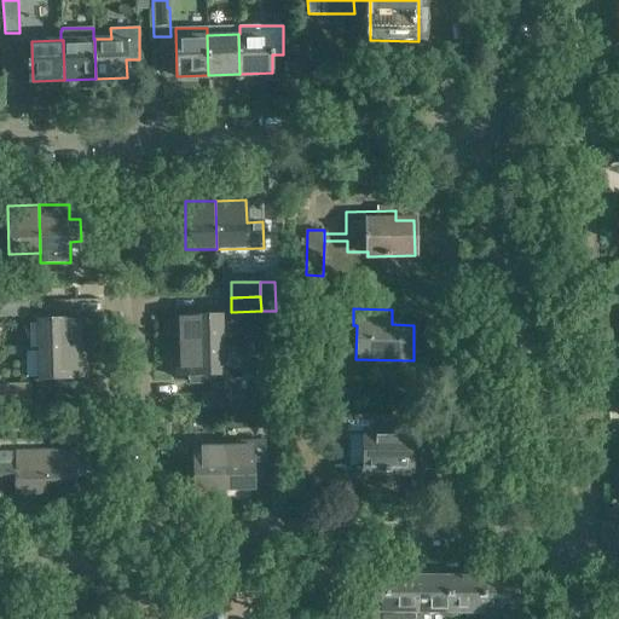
[(173,316),(173,346),(221,345),(220,314),(173,316)]
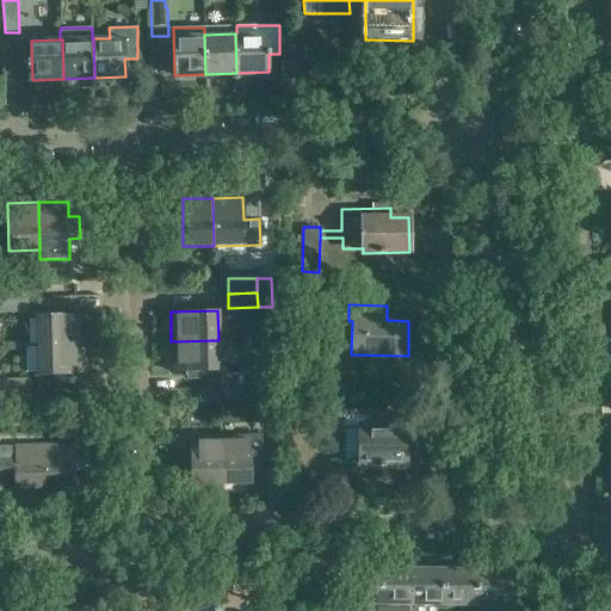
[(36,315),(36,345),(84,344),(82,314),(36,315)]
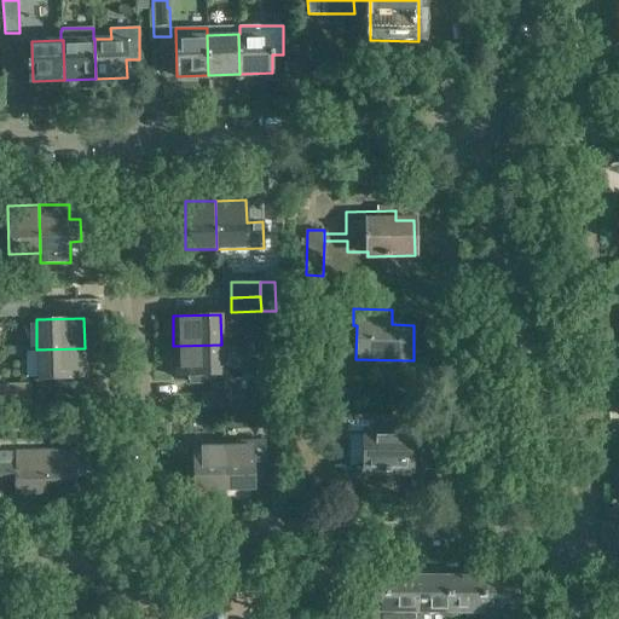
[(221,345),(173,346),(174,376),(223,375),(221,345)]
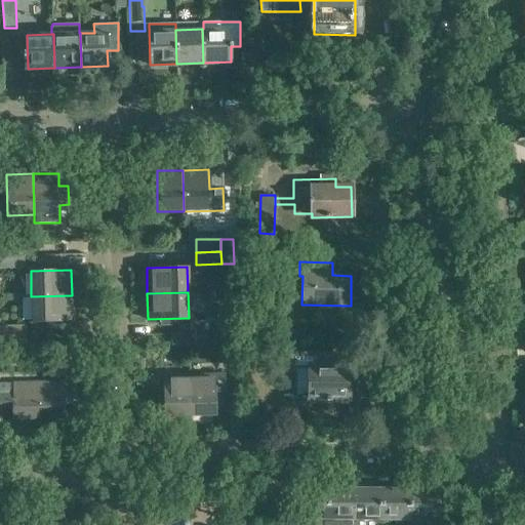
[(72,295),(31,296),(32,322),(72,322),(72,295)]
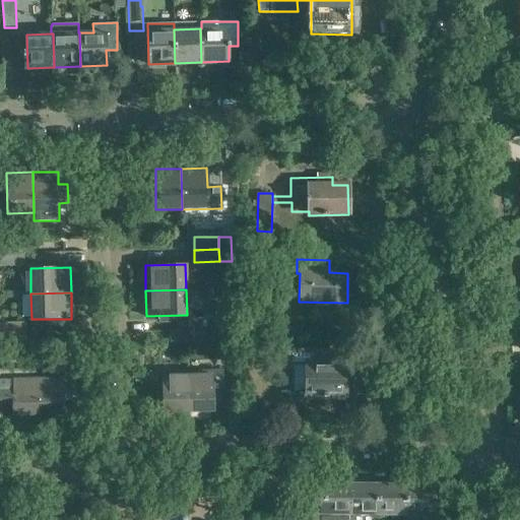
[(217,330),(217,342),(231,342),(230,317),(217,318),(217,330)]
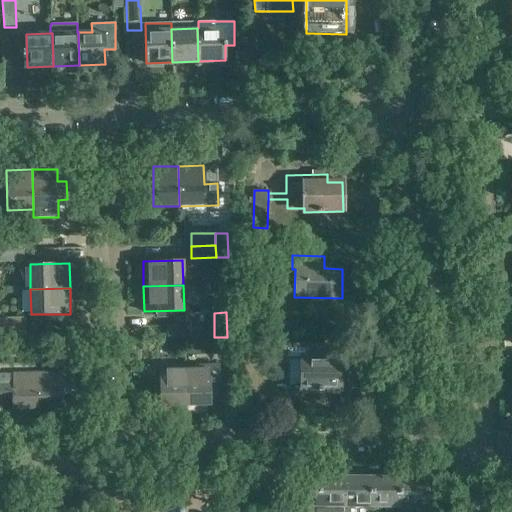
[(214,325),(214,313),(190,313),(190,326),(214,325)]
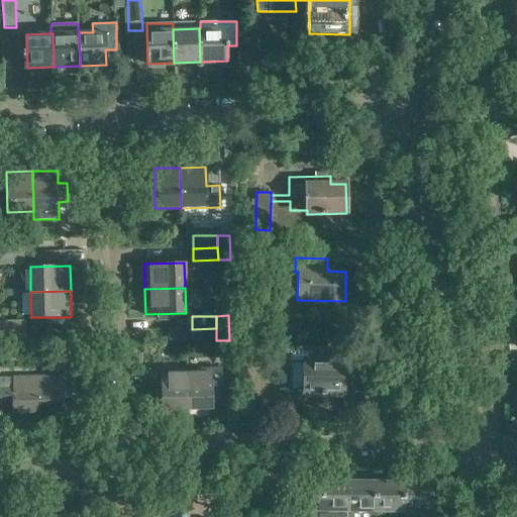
[(25,320),(2,321),(2,333),(26,332),(25,320)]
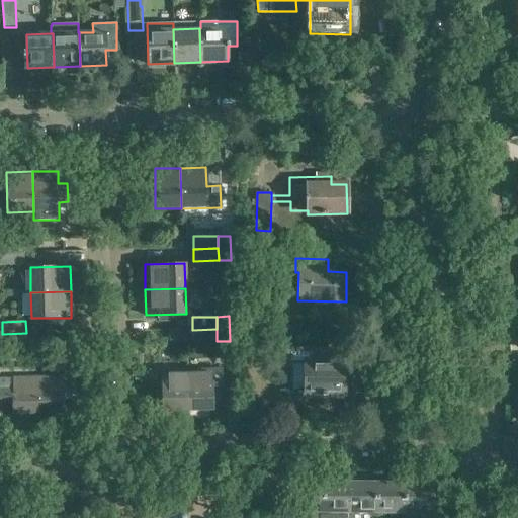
[(217,329),(192,330),(192,342),(217,341),(217,329)]
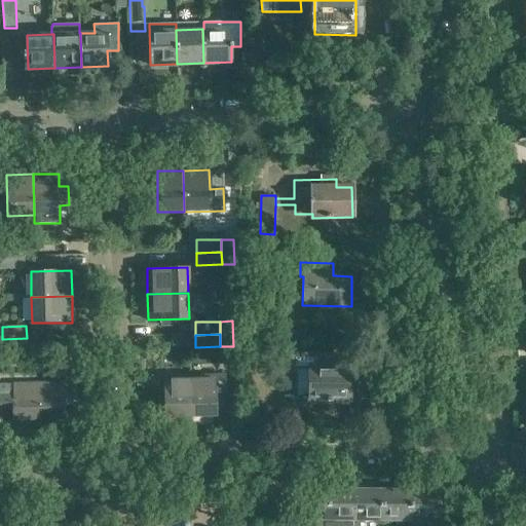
[(27,338),(2,339),(2,351),(27,350),(27,338)]
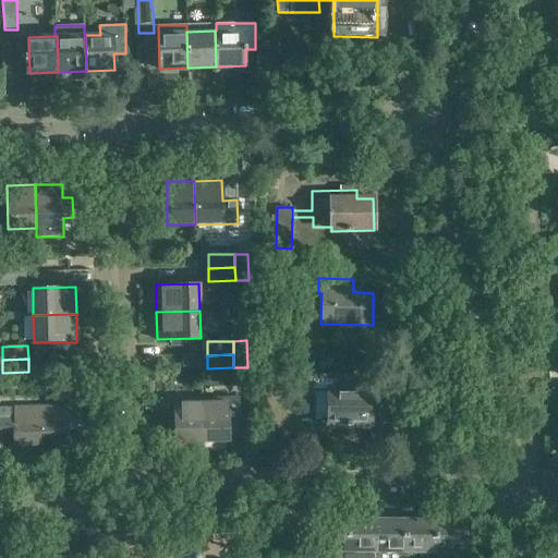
[(372,377),(306,377),(306,393),(314,393),(314,423),(327,423),(372,424),(372,377)]
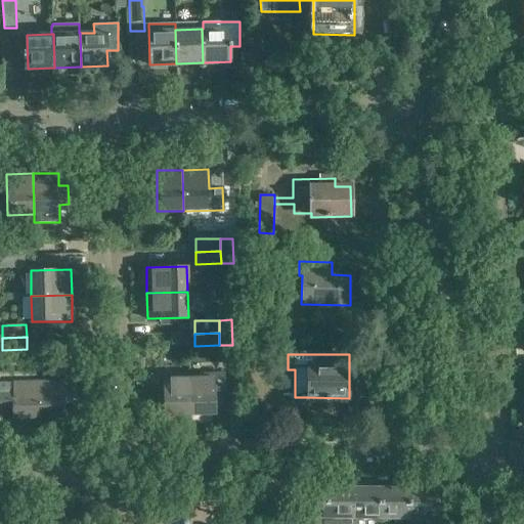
[(61,377),(38,378),(38,419),(64,419),(63,402),(76,402),(75,372),(61,372),(61,377)]
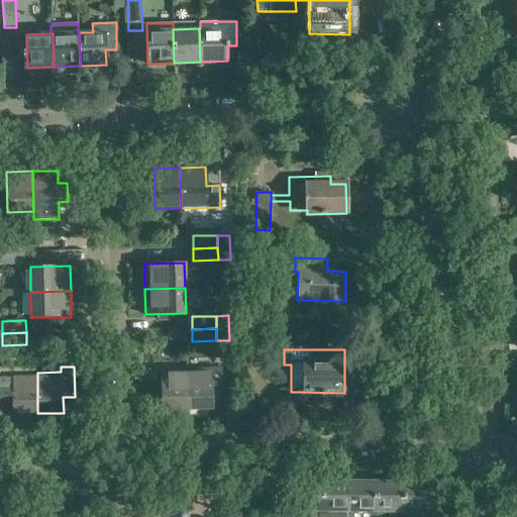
[(37,368),(0,368),(0,391),(11,391),(12,414),(37,413),(37,373),(37,368)]
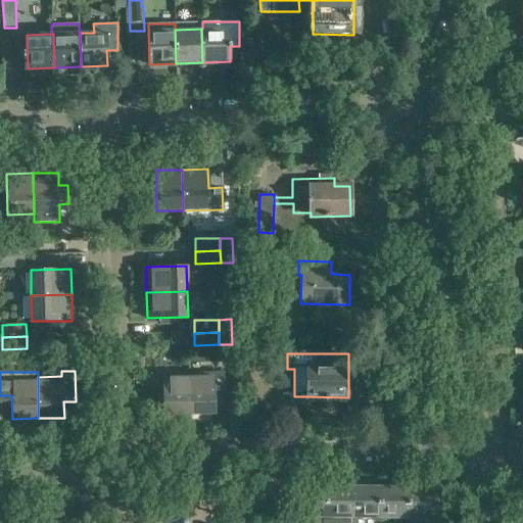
[(188,414),(187,373),(161,374),(162,415),(188,414)]
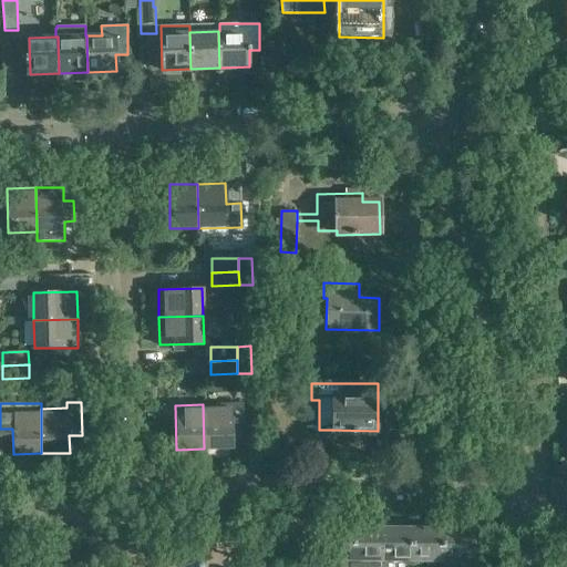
[(203,404),(204,449),(233,449),(232,435),(243,435),(241,404),(203,404)]
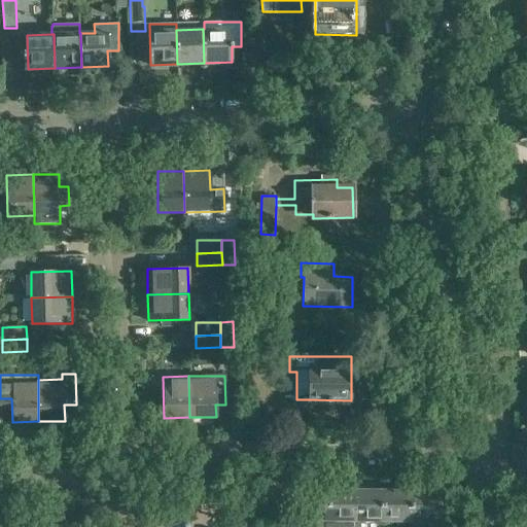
[(324,526),(352,526),(353,520),(353,490),(324,490),(324,526)]
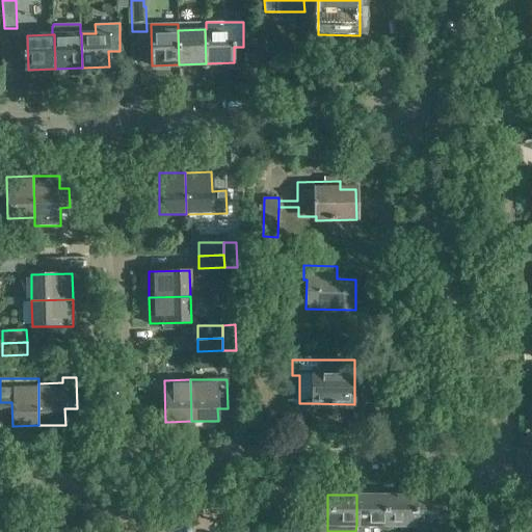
[(386,495),(356,495),(356,525),(357,526),(357,531),(384,531),(386,526),(386,495)]
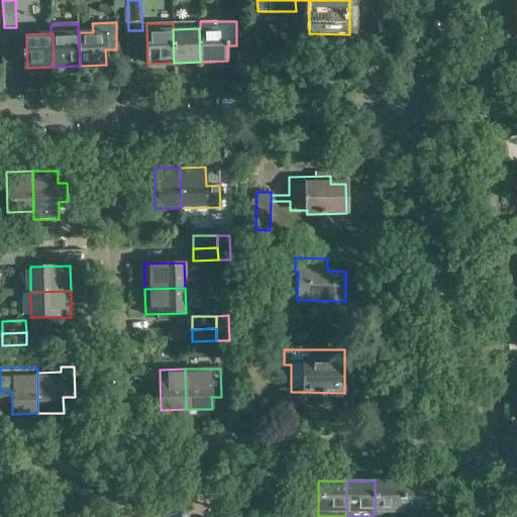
[(375,481),(375,511),(403,511),(403,481),(375,481)]
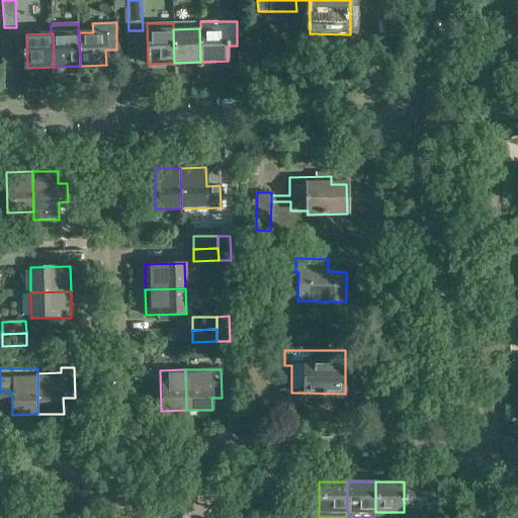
[(404,482),(404,512),(422,512),(421,517),(437,517),(437,493),(433,493),(433,482),(404,482)]
